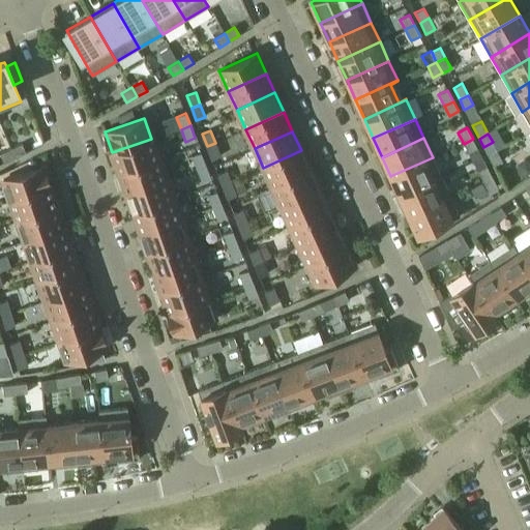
[(112,152),(119,173),(158,158),(151,139),(112,152)]
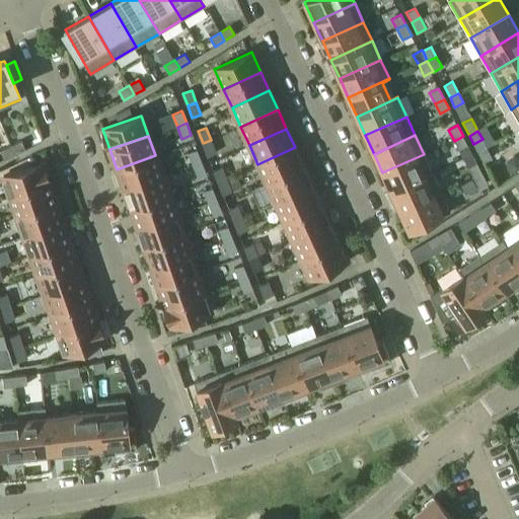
[(463,136),(454,141),(459,150),(467,146),(463,136)]
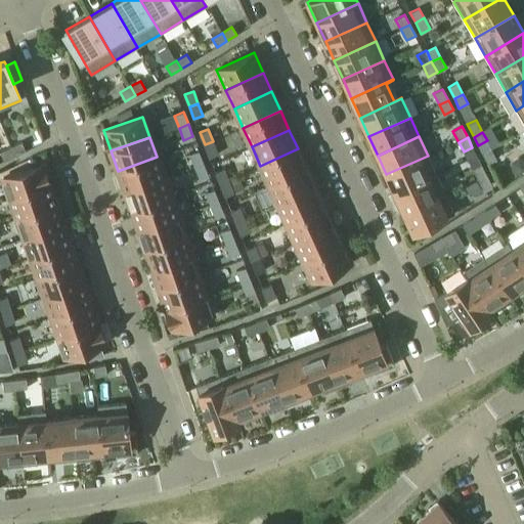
[(213,141),(205,144),(210,158),(218,154),(213,141)]
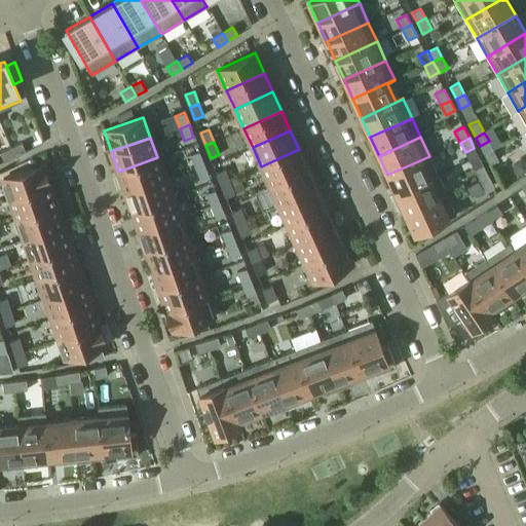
[(10,147),(14,156),(26,151),(22,143),(10,147)]
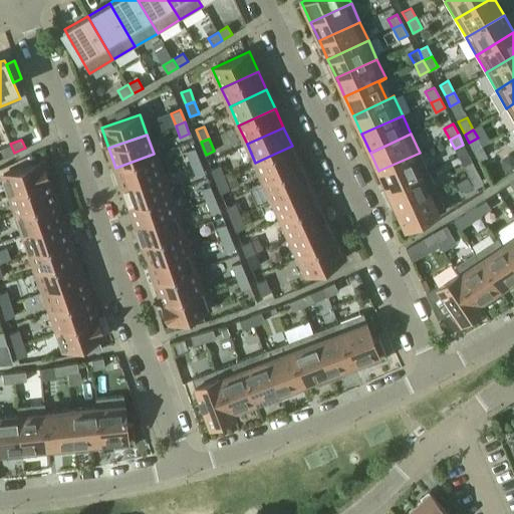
[(0,150),(4,158),(14,153),(10,144),(0,149),(0,150)]
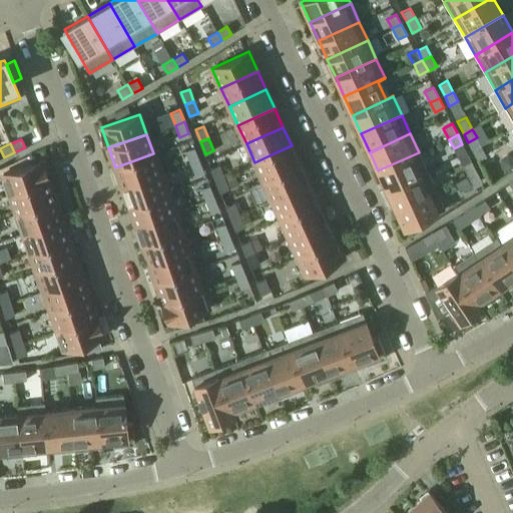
[(254,162),(264,181),(300,164),(292,145),(254,162)]
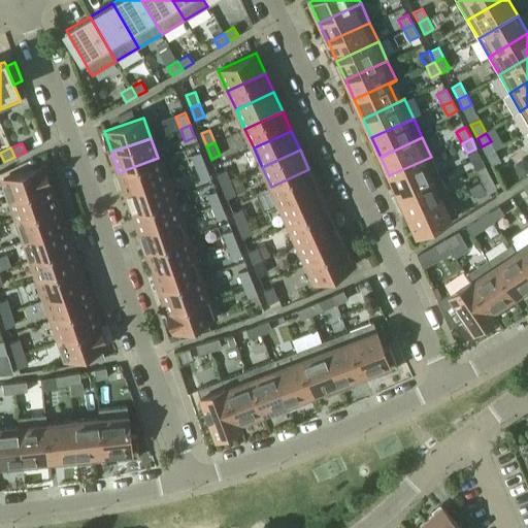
[(495,150),(486,155),(491,165),(500,160),(495,150)]
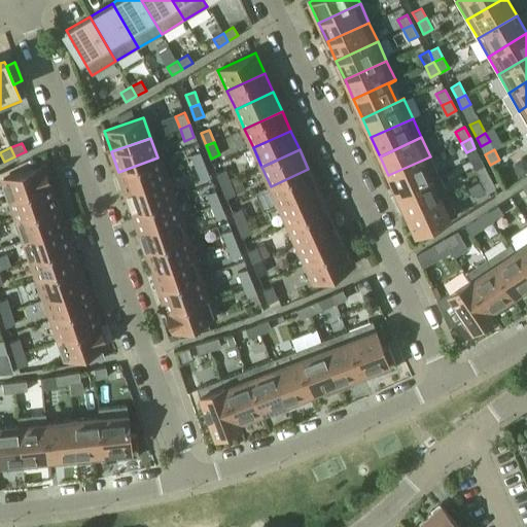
[(196,167),(204,164),(200,151),(190,154),(196,167)]
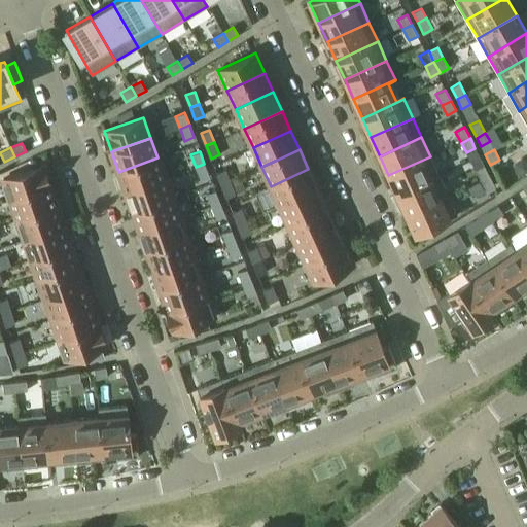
[(430,156),(388,175),(396,195),(438,175),(430,156)]
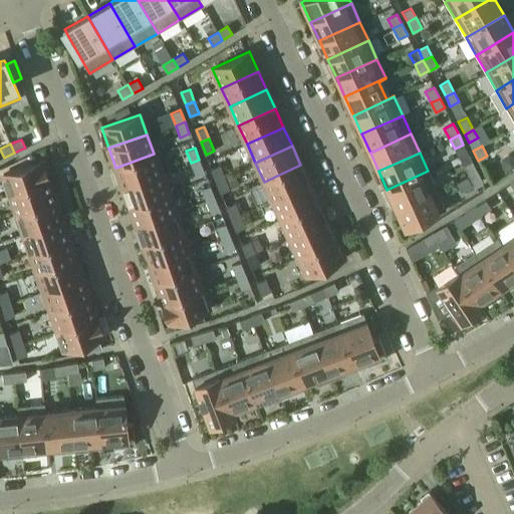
[(115,168),(122,187),(161,174),(154,154),(115,168)]
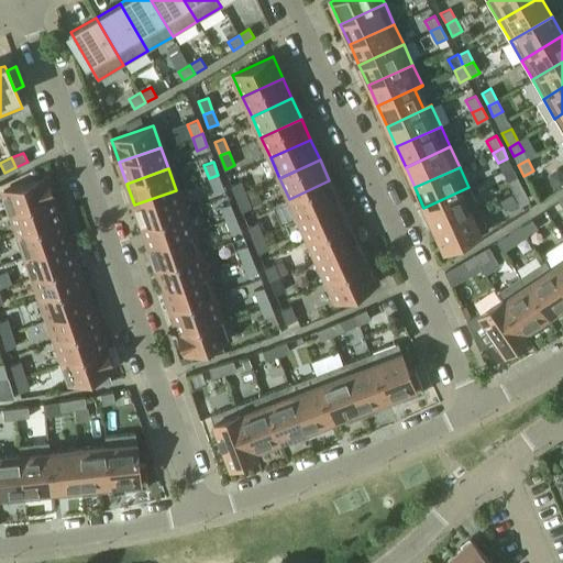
[(218,175),(209,178),(214,192),(223,188),(218,175)]
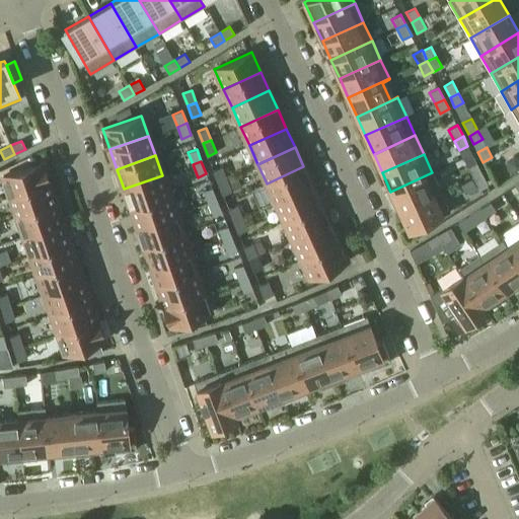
[(472,177),(482,173),(475,161),(467,166),(472,177)]
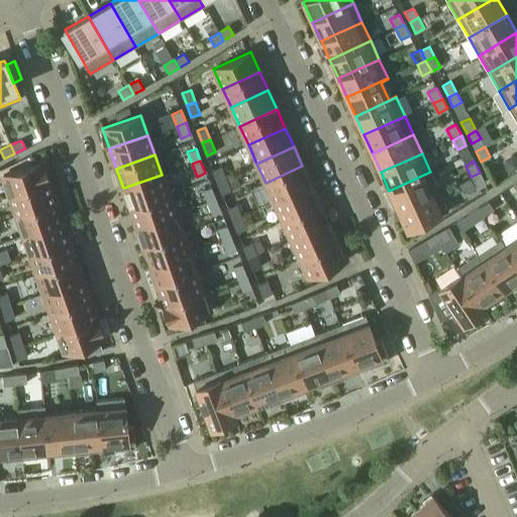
[(2,176),(10,196),(48,183),(41,162),(2,176)]
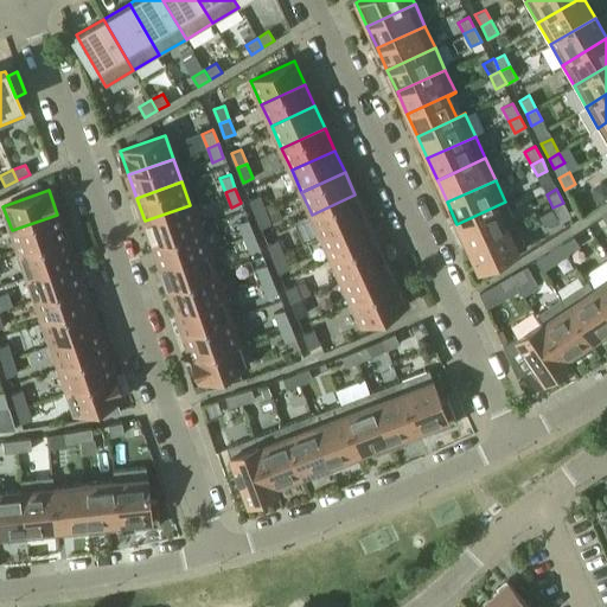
[(312,215),(321,236),(365,217),(355,195),(312,215)]
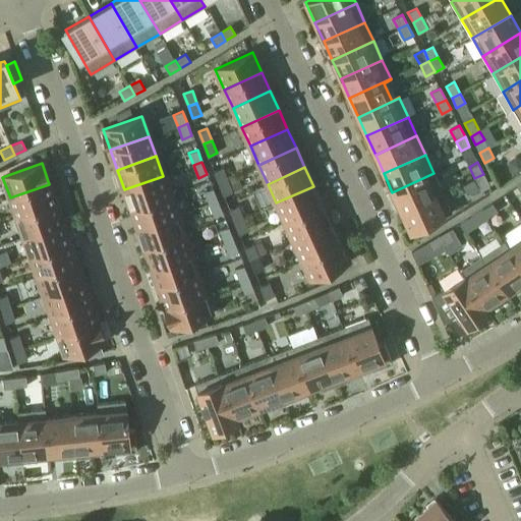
[(219,183),(227,180),(222,168),(214,171),(219,183)]
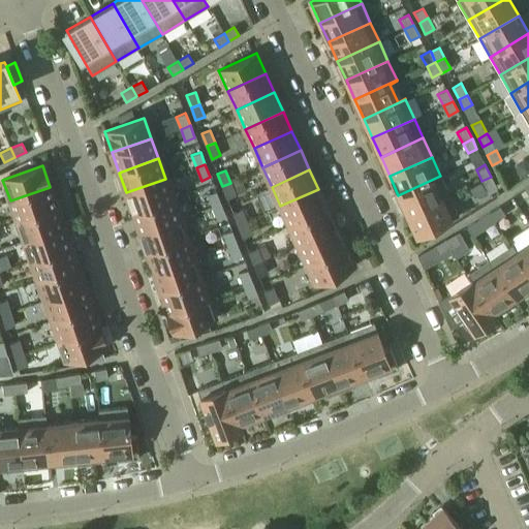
[(440,176),(398,195),(407,214),(449,195),(440,176)]
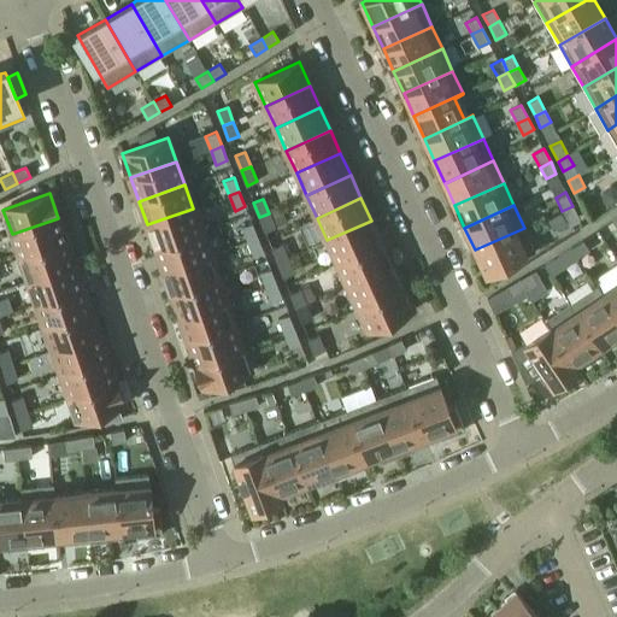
[(573,206),(562,211),(568,223),(579,217),(573,206)]
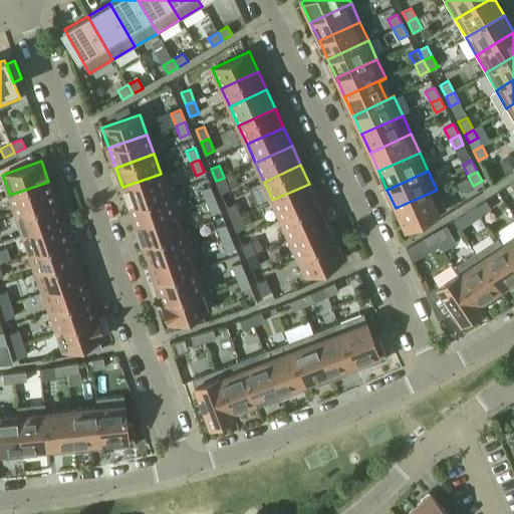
[(122,187),(129,206),(168,193),(161,174),(122,187)]
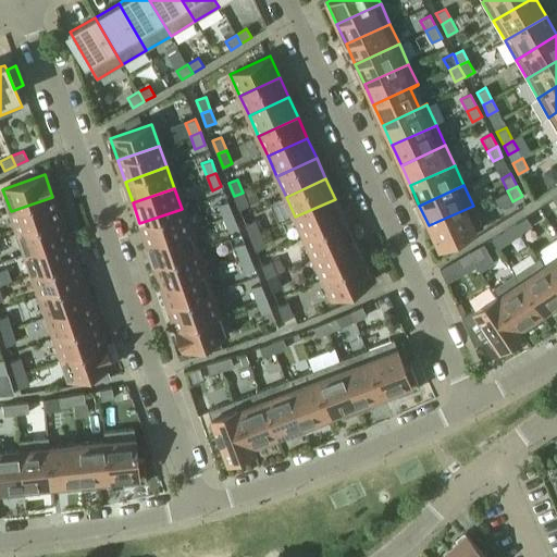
[(243,193),(234,196),(238,209),(248,206),(243,193)]
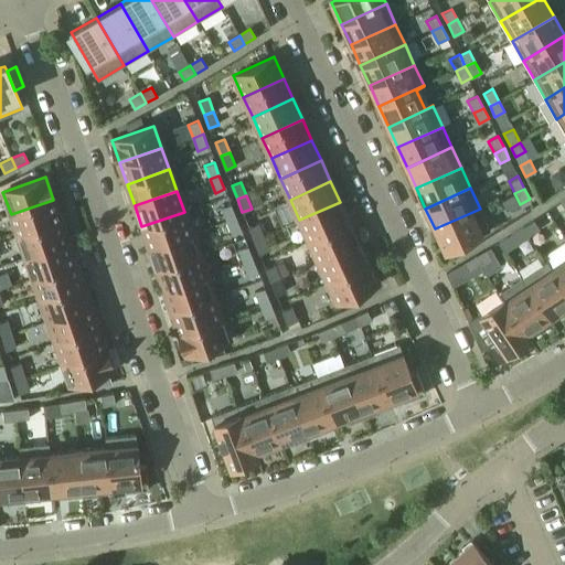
[(11,214),(18,235),(61,221),(53,200),(11,214)]
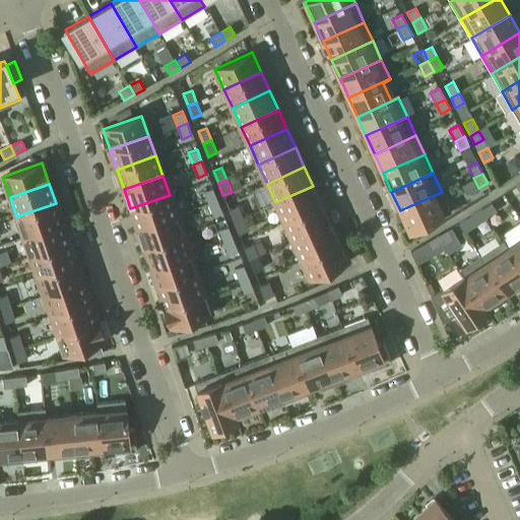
[(275,202),(284,221),(321,204),(313,186),(275,202)]
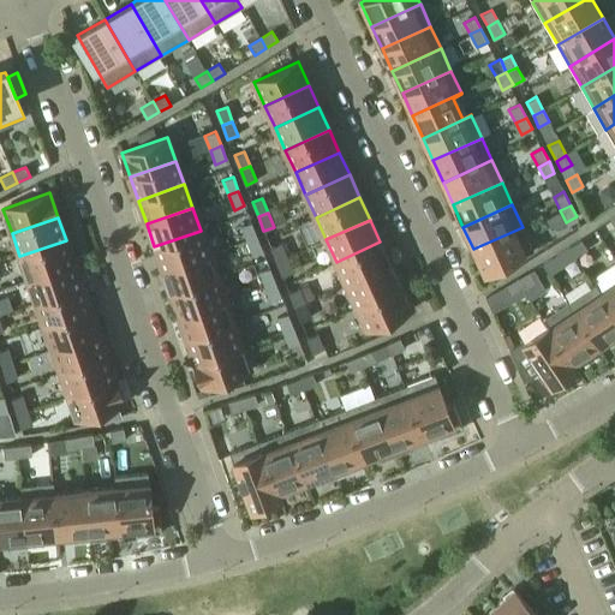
[(246,240),(257,237),(251,222),(240,226),(246,240)]
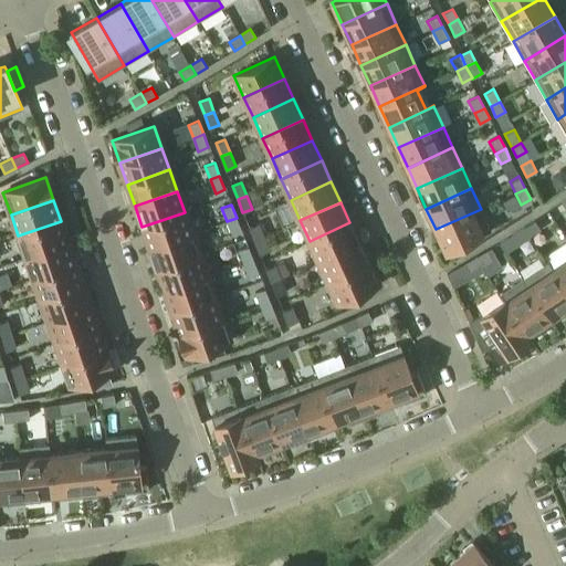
[(481,209),(436,229),(446,252),(450,250),(470,241),(491,231),(481,209)]
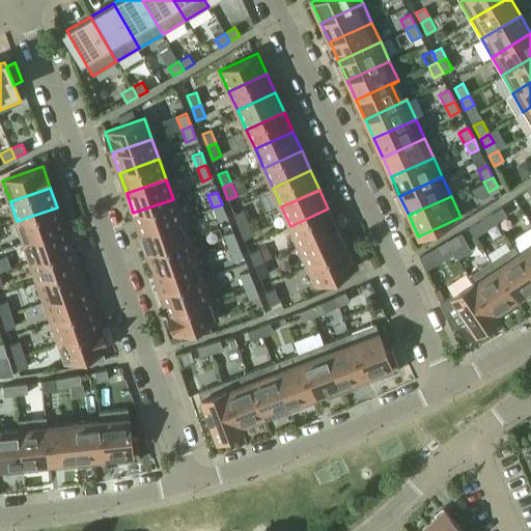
[(133,213),(140,233),(179,219),(173,199),(133,213)]
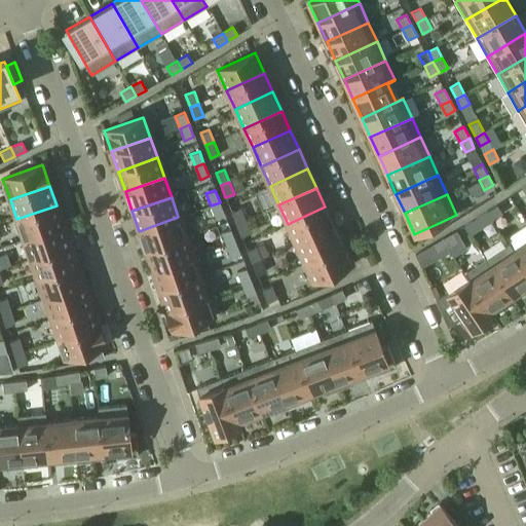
[(220,202),(211,205),(216,218),(224,215),(220,202)]
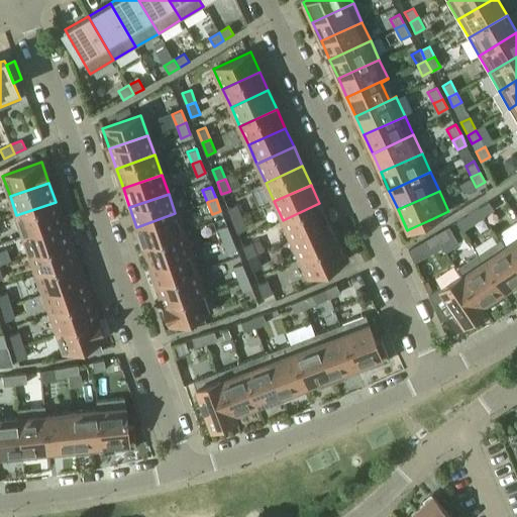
[(479,207),(484,216),(494,210),(488,201),(479,207)]
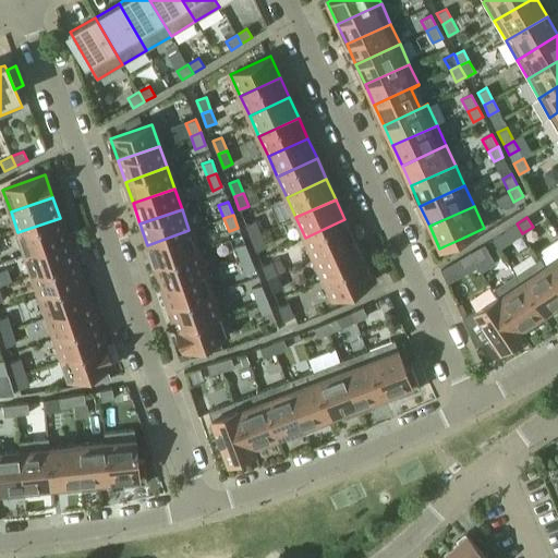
[(17,232),(25,254),(67,239),(60,218),(17,232)]
